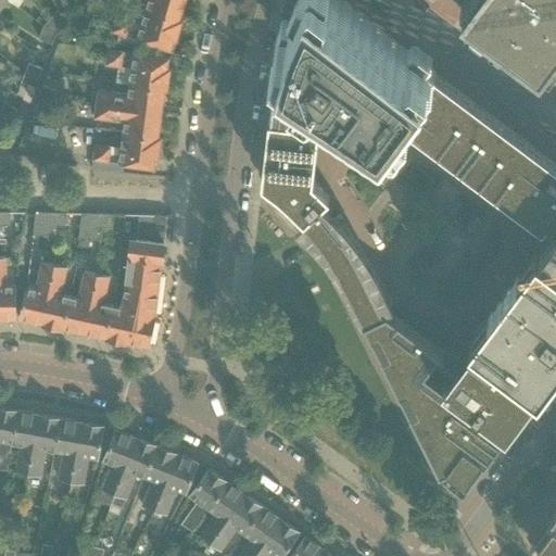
[(64,0),(51,0),(58,9),(67,3),(64,0)]
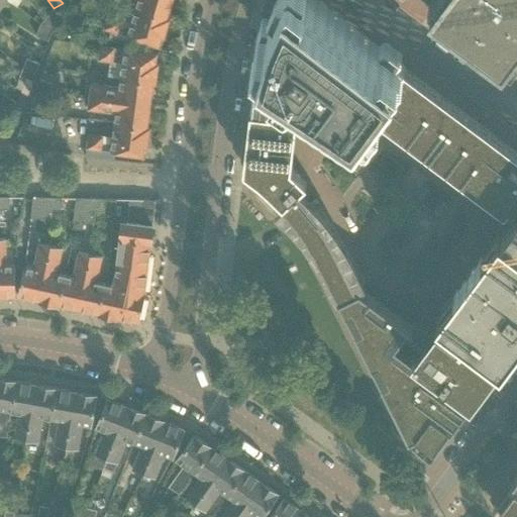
[(135,0),(132,11),(168,22),(170,18),(167,17),(171,0),(135,0)]
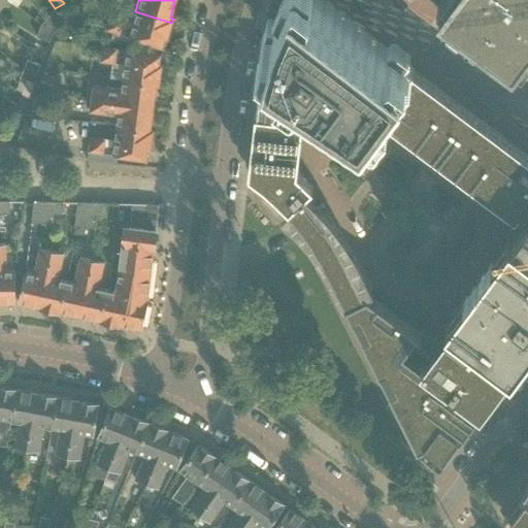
[(249,173),(248,175),(288,210),(292,215),(295,219),(301,227),(312,244),(322,262),(330,276),(342,300),(345,305),(416,448),(510,527),(527,527),(527,104),(443,41),(438,18),(451,0),(384,0),(362,30),(323,0),(283,0),(274,24),(260,76),(256,94),(249,172),(249,173)]
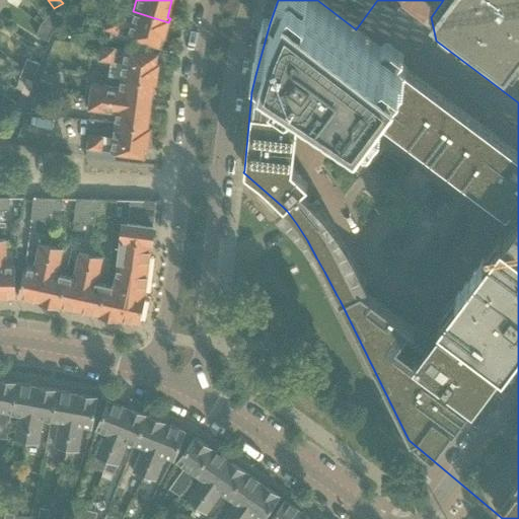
[(518,0),(442,0),(432,13),(497,62),(497,63),(518,79),(518,0)]
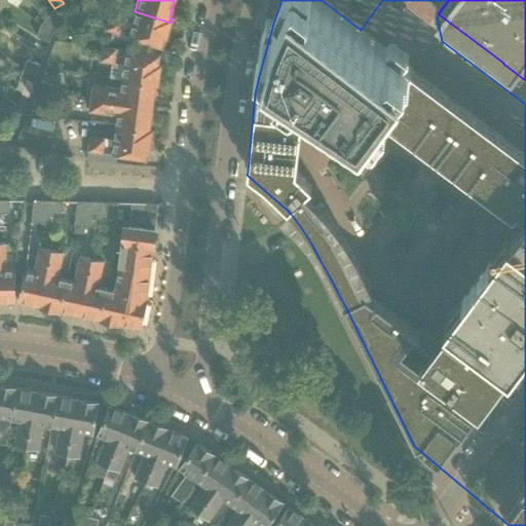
[(54,8),(41,25),(51,33),(61,20),(54,8)]
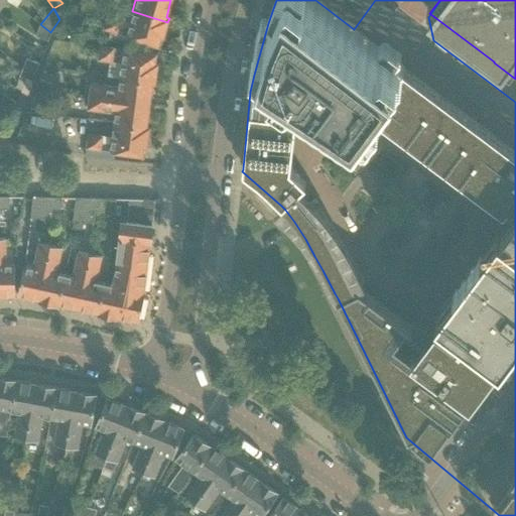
[(167,22),(132,11),(127,28),(120,26),(122,19),(107,14),(102,29),(117,34),(117,33),(157,45),(160,36),(163,37),(167,22)]
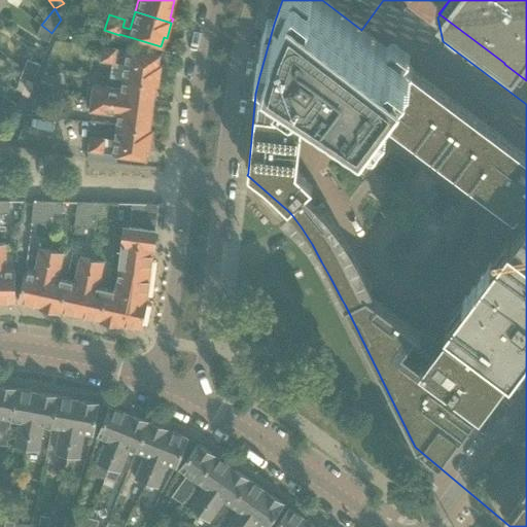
[(41,25),(37,36),(48,41),(51,33),(41,25)]
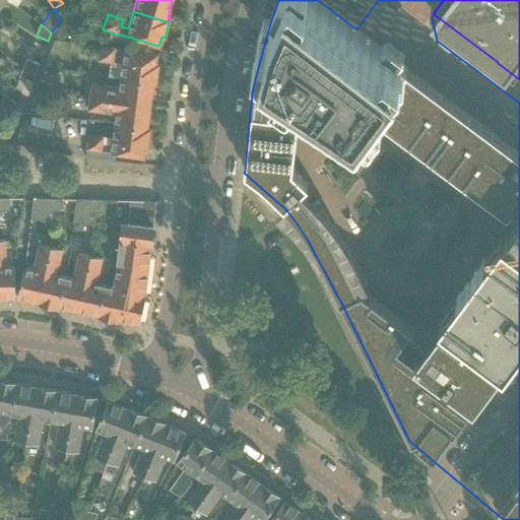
[(122,57),(119,75),(156,80),(158,63),(156,63),(157,54),(115,48),(115,47),(99,45),(96,61),(113,63),(114,56),(122,57)]
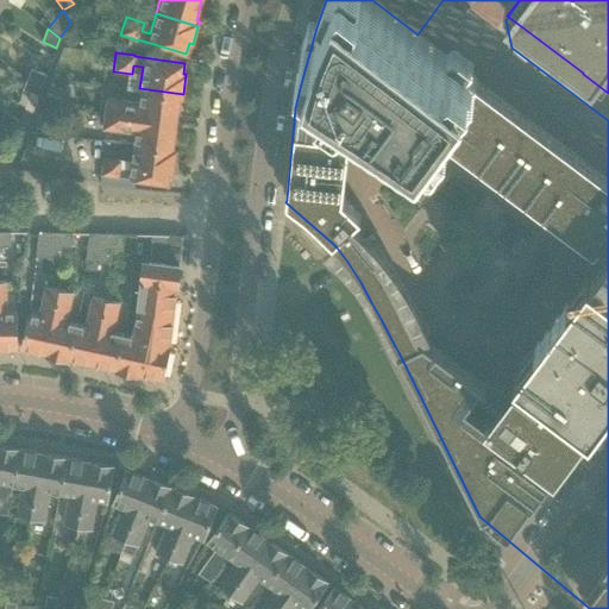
[(31,69),(27,80),(42,85),(45,74),(31,69)]
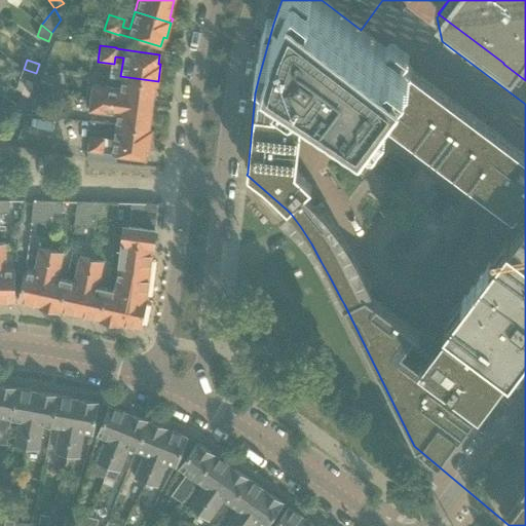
[(24,69),(21,77),(32,82),(36,73),(24,69)]
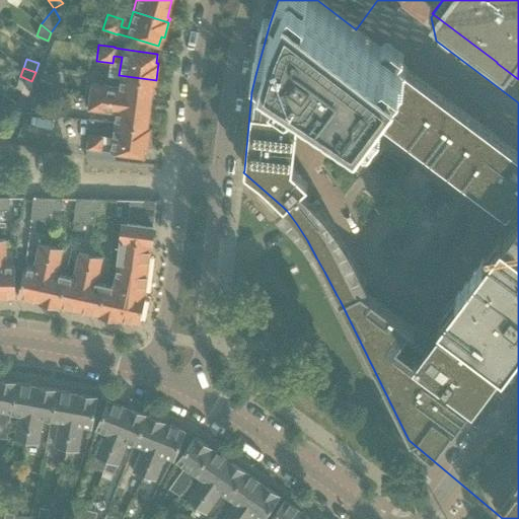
[(89,83),(87,97),(151,105),(154,83),(156,83),(156,80),(119,75),(118,87),(89,83)]
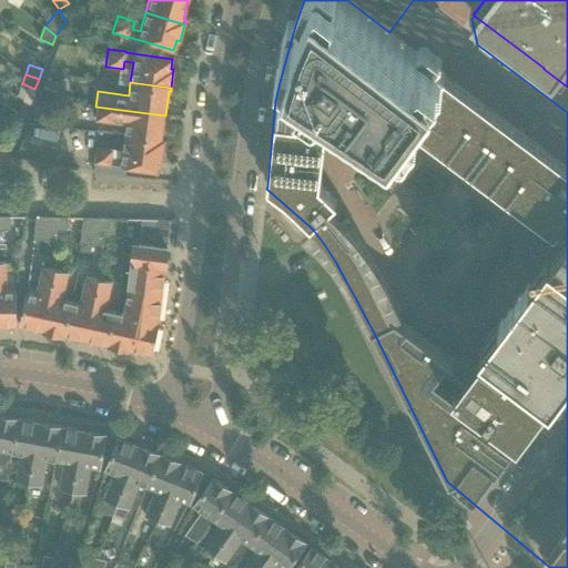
[(42,87),(36,107),(49,111),(57,92),(42,87)]
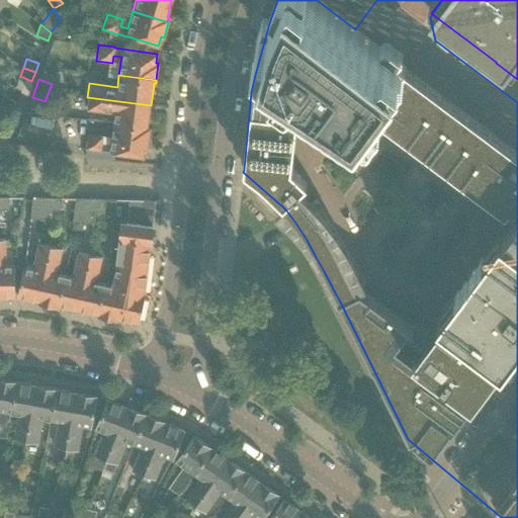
[(113,114),(111,126),(149,132),(150,127),(148,127),(151,105),(87,97),(86,110),(113,114)]
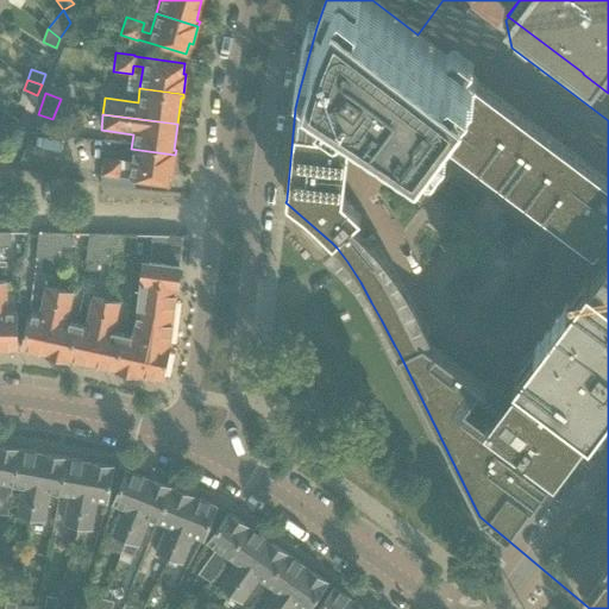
[(175,155),(131,149),(129,169),(119,168),(120,159),(104,157),(101,175),(118,177),(118,176),(135,179),(135,180),(168,183),(170,173),(173,173),(175,155)]
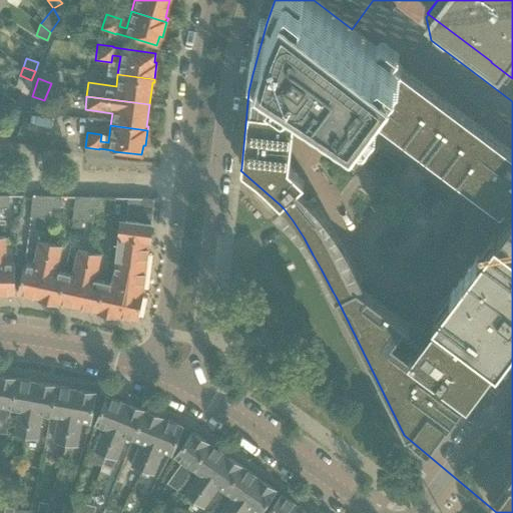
[(85,147),(84,155),(112,159),(113,151),(113,150),(99,148),(99,149),(85,147)]
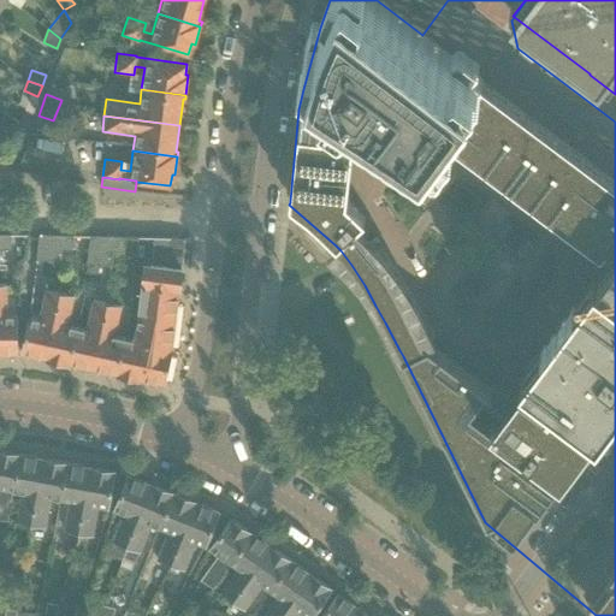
[(11,235),(0,235),(0,249),(11,250),(11,235)]
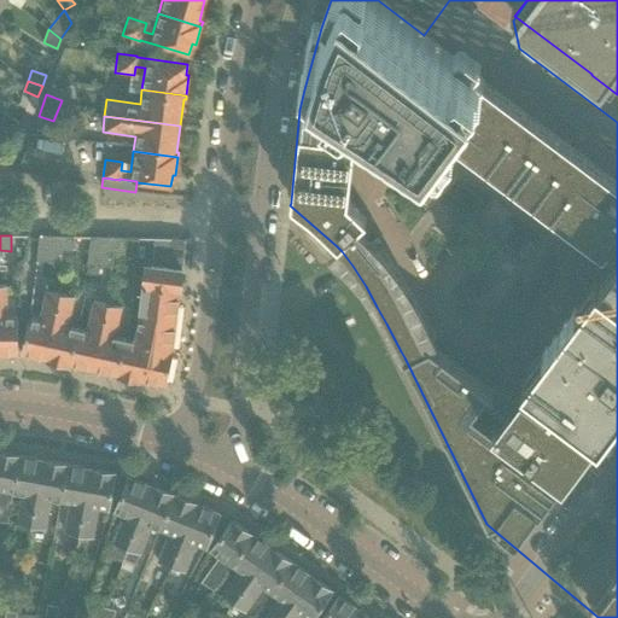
[(39,237),(35,262),(62,262),(62,252),(62,237),(39,237)]
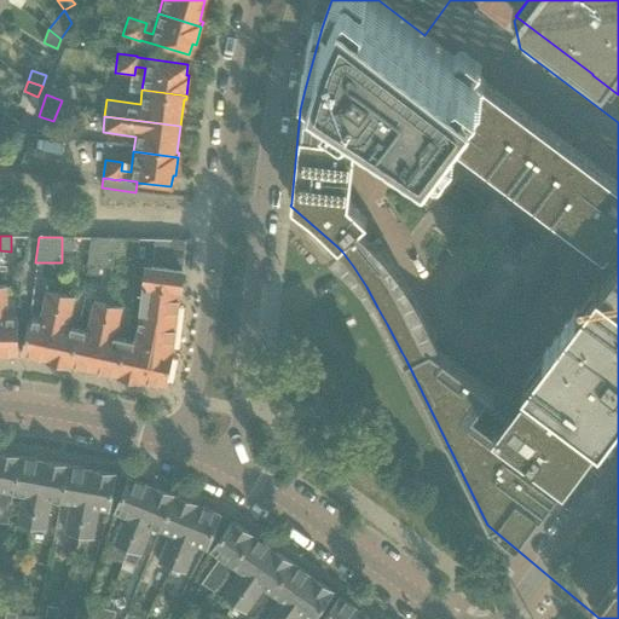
[(74,237),(62,237),(62,253),(74,253),(74,252),(74,237)]
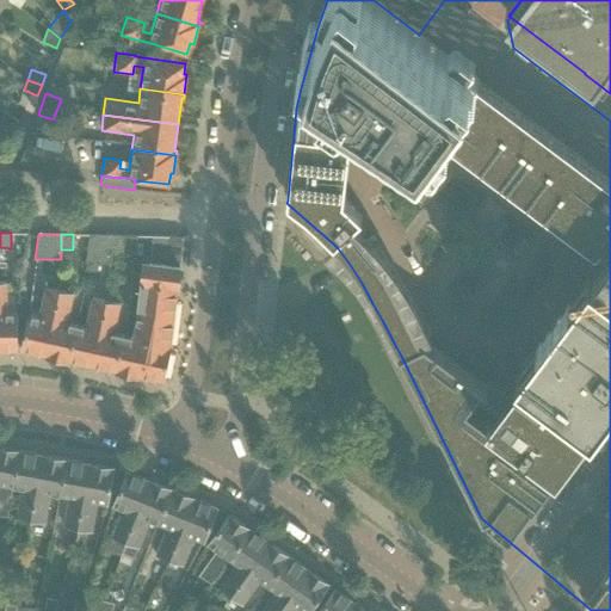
[(90,235),(85,264),(110,264),(110,251),(110,235),(90,235)]
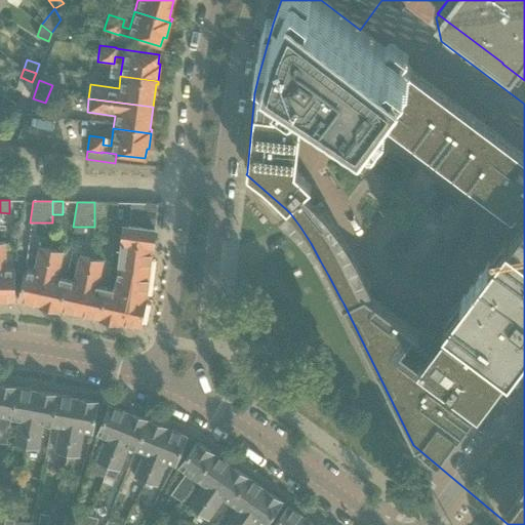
[(107,203),(94,202),(94,215),(106,215),(107,203)]
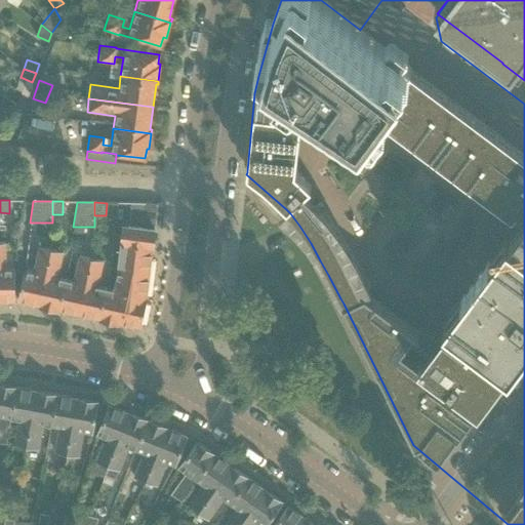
[(124,208),(114,289),(129,293),(122,324),(135,327),(140,323),(147,297),(155,229),(154,229),(158,204),(156,204),(145,202),(131,202),(130,209),(124,208)]
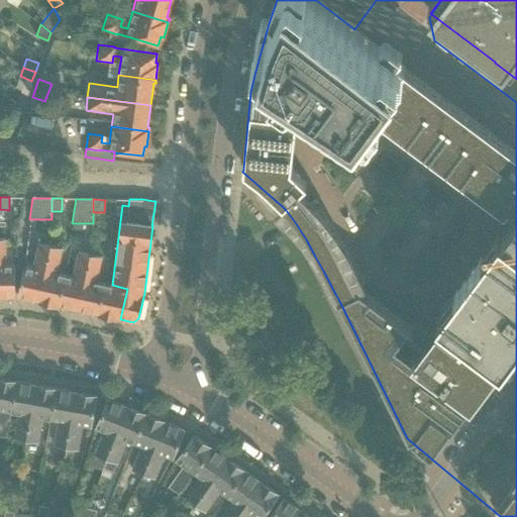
[(6,240),(0,239),(0,296),(14,297),(14,276),(14,265),(6,265),(6,240)]
